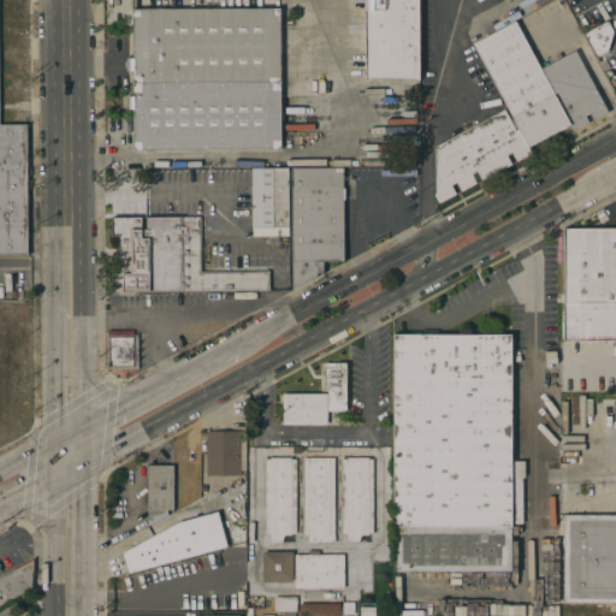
[(418,0),(419,81),(365,81),(363,0),(418,0)]
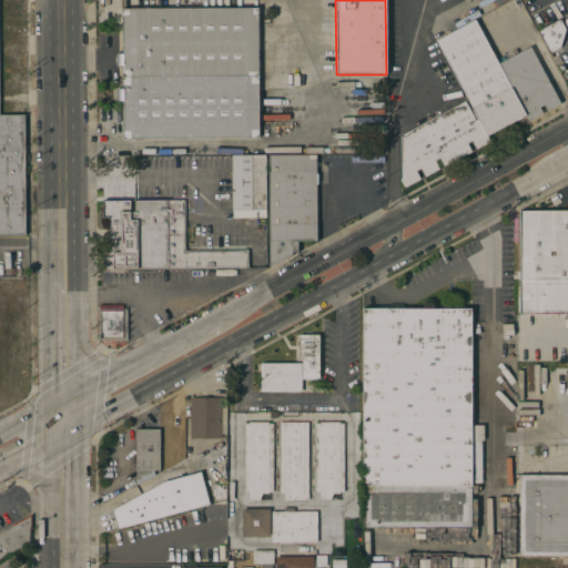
[(257,8),(259,138),(123,139),(122,101),(115,101),(115,90),(122,89),(122,66),(115,66),(115,54),(122,53),(122,9),(257,8)]
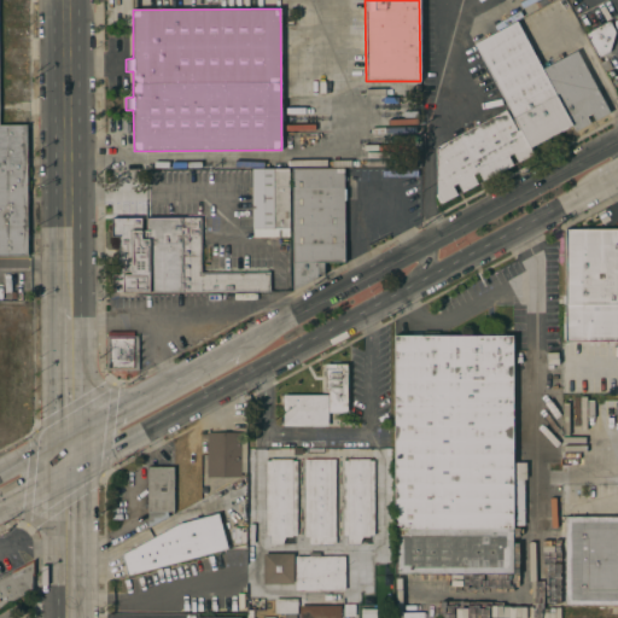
[(598,59),(584,34),(610,21),(616,33),(610,52),(598,59)]
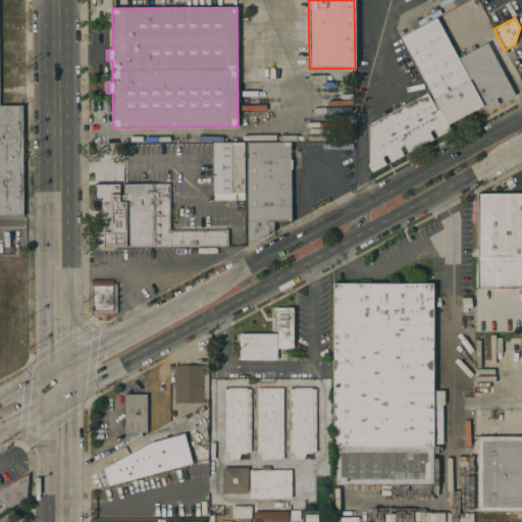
[(483,106),(448,124),(450,129),(437,137),(433,129),(429,132),(433,140),(408,153),(404,146),(399,148),(403,155),(390,162),(386,154),(381,157),(385,164),(373,171),(369,163),(368,124),(427,93),(436,112),(439,110),(401,37),(436,18),(458,58),(483,106)]
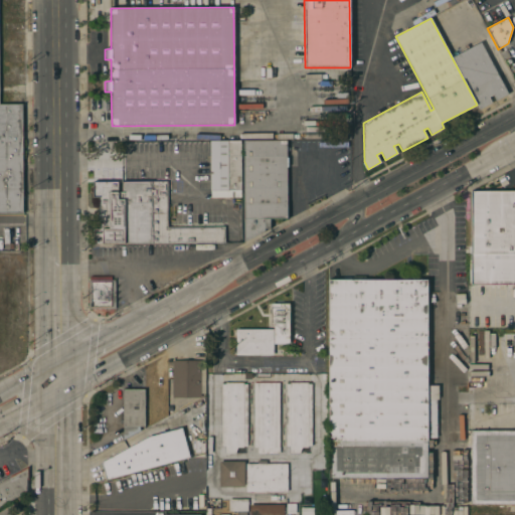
[(481,42),(508,95),(496,101),(493,95),(489,98),(492,103),(479,110),(477,105),(452,57),(481,42)]
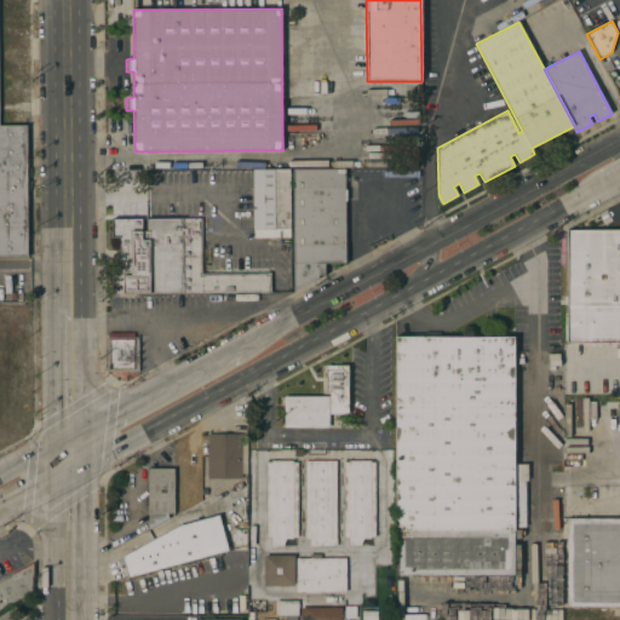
[(0,126),(27,126),(27,256),(0,256),(0,126)]
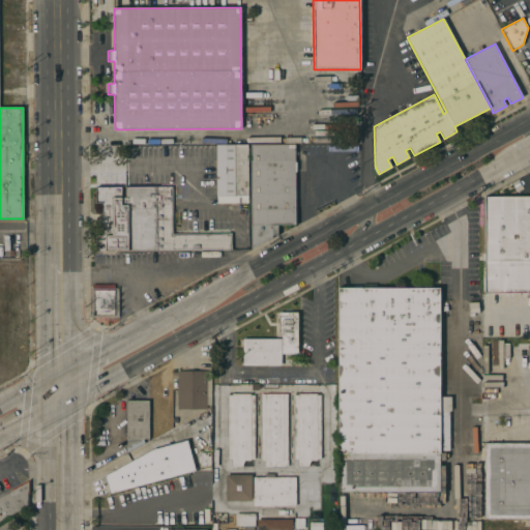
[(217,203),(217,197),(216,197),(215,145),(247,145),(247,203),(217,203)]
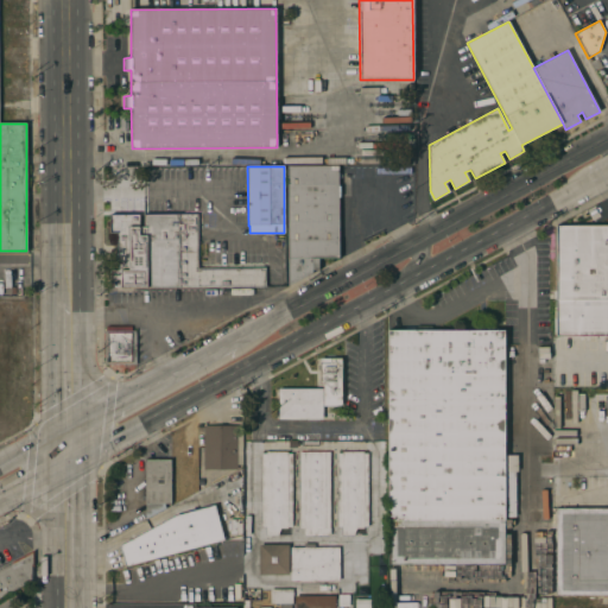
[(286,166),(339,166),(339,258),(318,258),(318,270),(312,270),(312,272),(287,285),(286,166)]
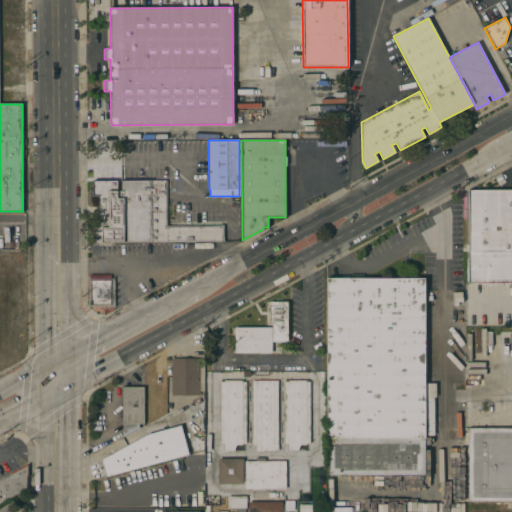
[(167,226),(224,225),(224,241),(92,242),(92,227),(99,227),(98,196),(92,196),(92,181),(166,180),(167,226)]
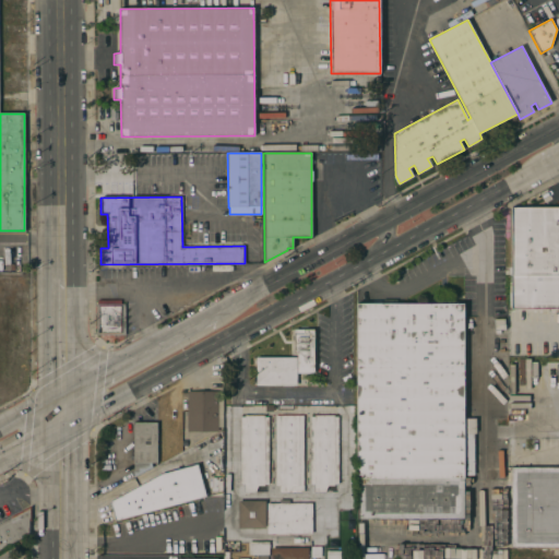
[(558,207),(558,308),(511,309),(511,207),(558,207)]
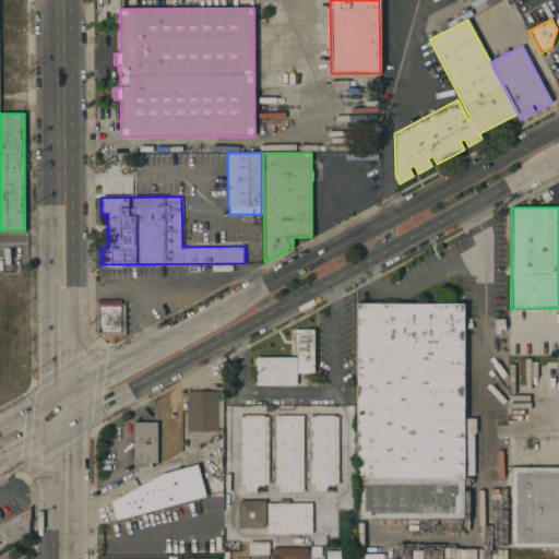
[(125,334),(96,335),(96,304),(98,304),(98,299),(117,299),(117,304),(125,304),(125,334)]
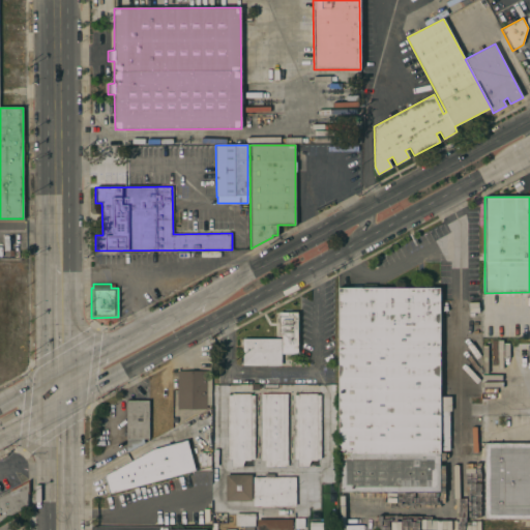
[(439,288),(439,396),(450,396),(450,411),(449,411),(449,451),(440,451),(440,493),(435,493),(435,497),(422,497),(422,492),(337,492),(337,288),(439,288)]
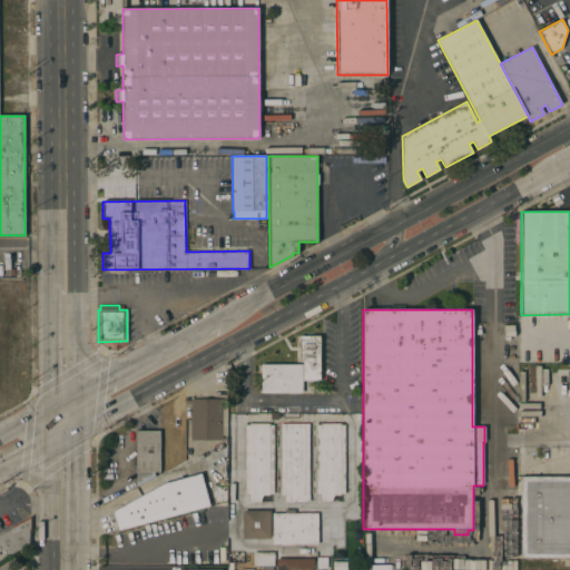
[(303,380),(302,394),(261,394),(261,364),(303,365),(303,361),(298,361),(300,336),(321,336),(320,359),(320,380),(303,380)]
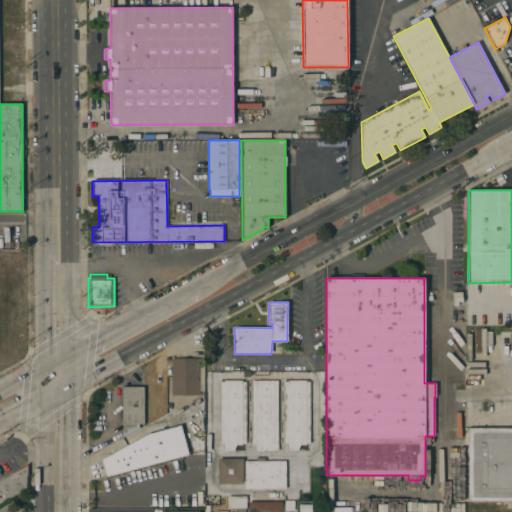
[(171,358),(200,359),(200,375),(204,375),(204,391),(200,391),(200,395),(171,395),(171,358)]
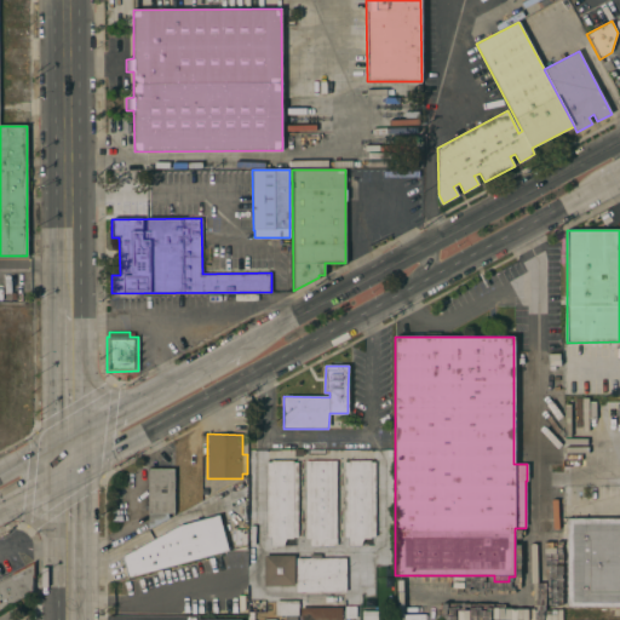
[(349,546),(349,538),(344,538),(344,463),(349,463),(349,460),(371,460),(371,463),(374,463),(375,537),(371,537),(371,539),(363,539),(361,546),(349,546)]
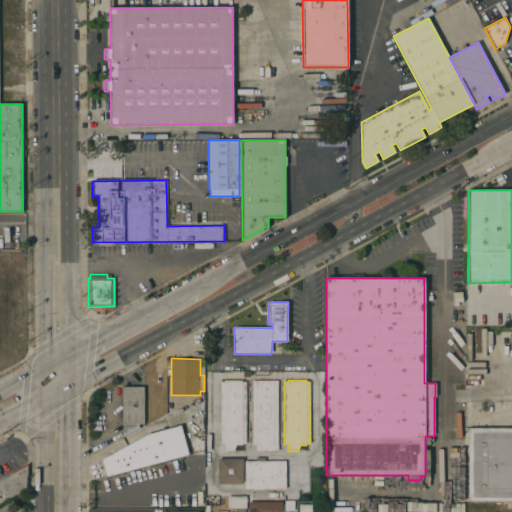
[(224,451),(224,443),(220,443),(220,382),(224,382),(224,381),(242,381),(242,382),(245,382),(246,443),(242,443),(242,445),(236,445),(234,451),(224,451)]
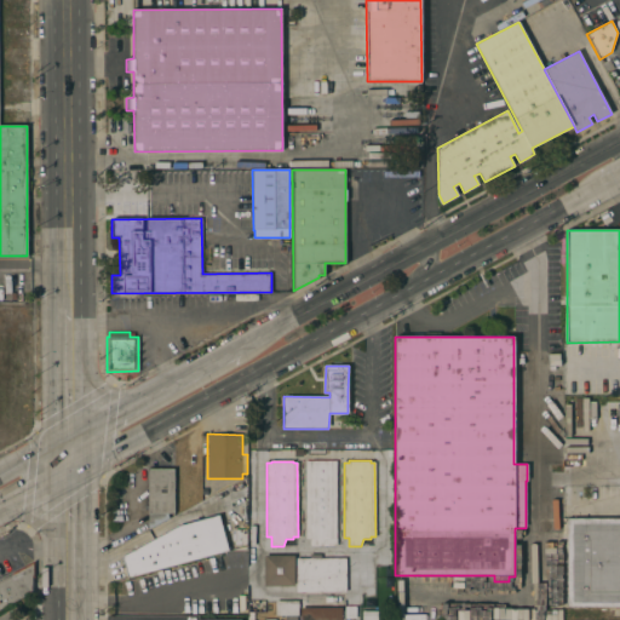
[(337,546),(310,546),(310,538),(305,538),(305,461),(337,461),(337,546)]
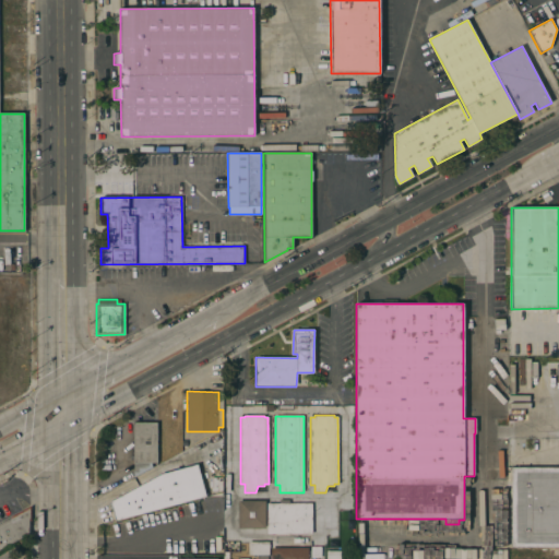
[(139,468),(139,473),(133,473),(133,423),(156,423),(157,463),(150,463),(150,465),(147,465),(147,467),(146,467),(146,468),(139,468)]
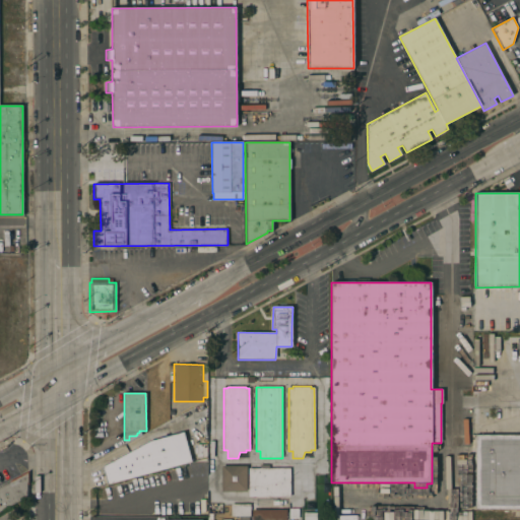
[(184,432),(191,463),(107,484),(103,467),(150,441),(184,432)]
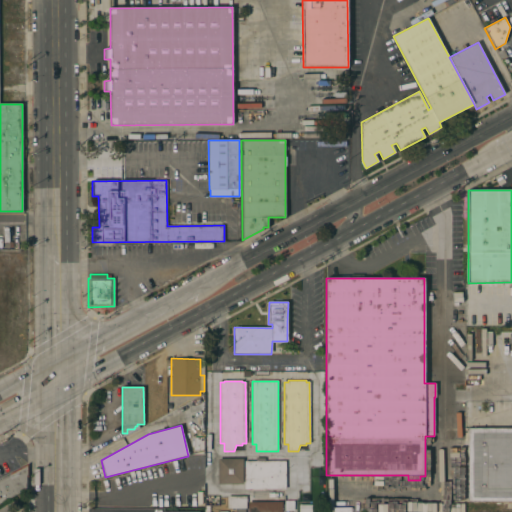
[(511,428),(511,502),(468,502),(468,428),(511,428)]
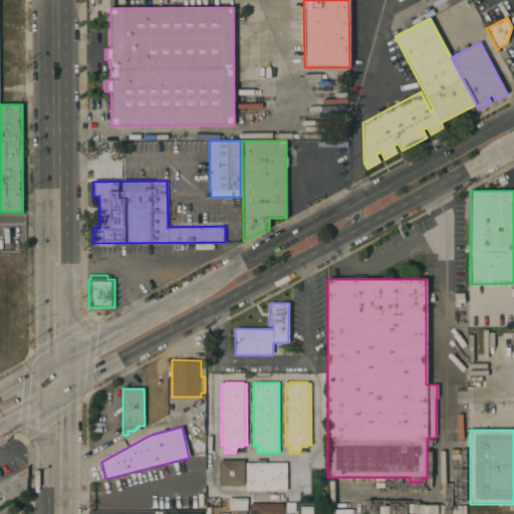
[(243,460),(243,486),(218,486),(218,460),(243,460)]
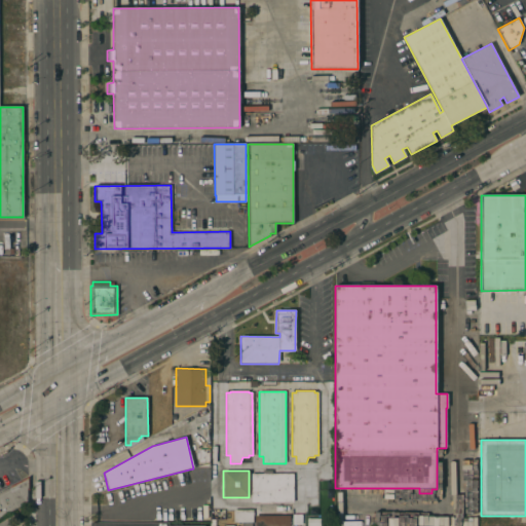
[(294,474),(294,502),(252,502),(252,474),(294,474)]
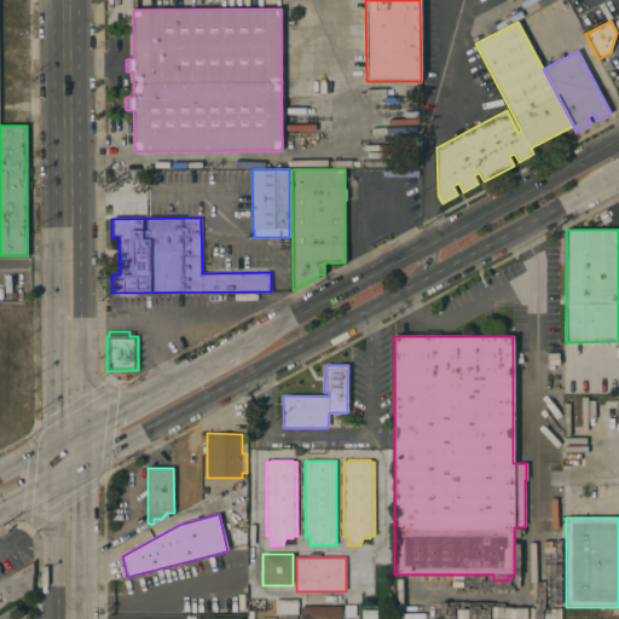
[(0,608),(0,579),(12,573),(12,572),(34,560),(34,577),(33,577),(32,591),(0,608)]
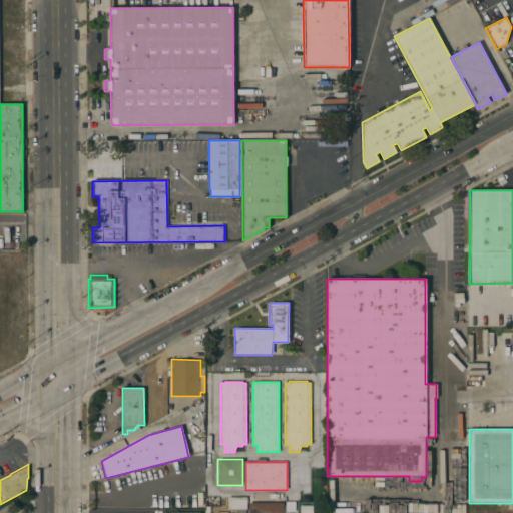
[(246,497),(246,510),(245,510),(245,512),(239,512),(239,509),(227,509),(227,497),(246,497)]
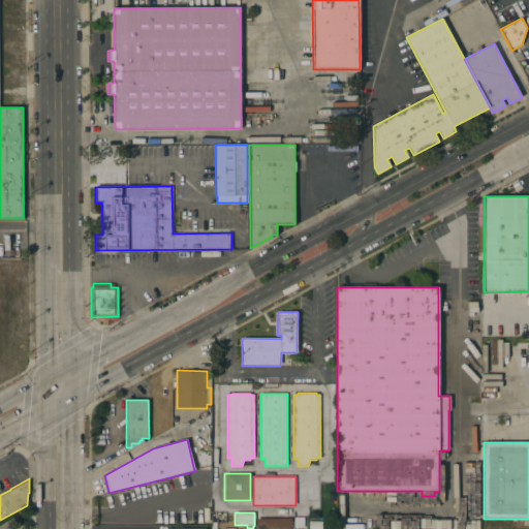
[(304,518),(304,528),(293,528),(293,518),(304,518)]
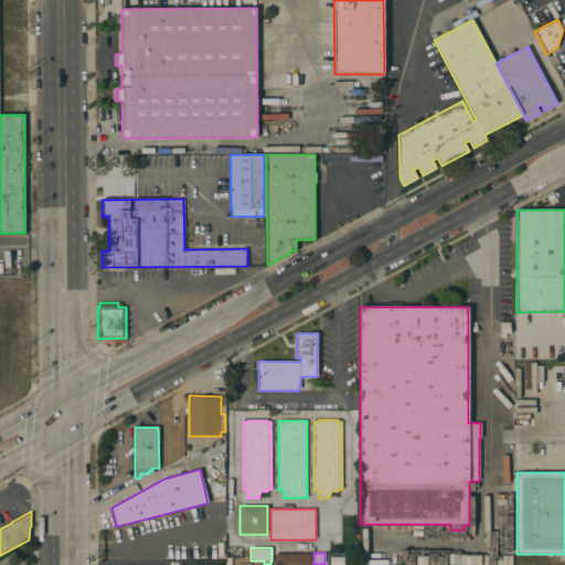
[(311,554),(311,556),(312,556),(312,563),(311,563),(311,564),(274,564),(274,554),(311,554)]
